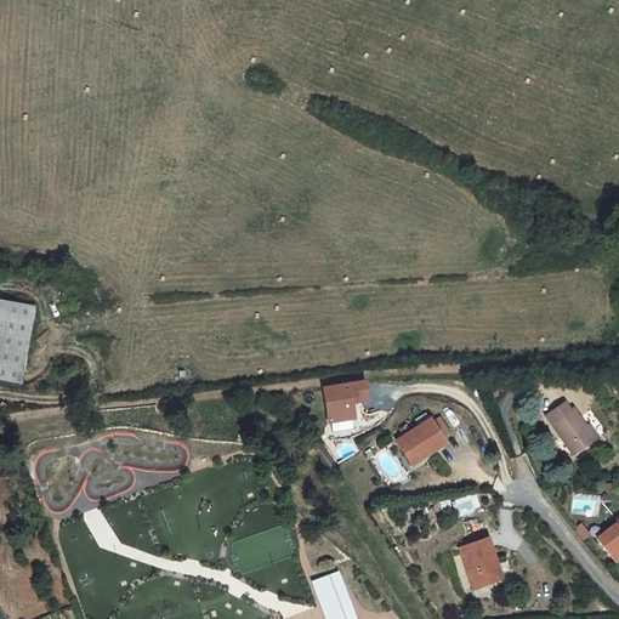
[(0,379),(16,382),(30,306),(0,299),(0,379)]
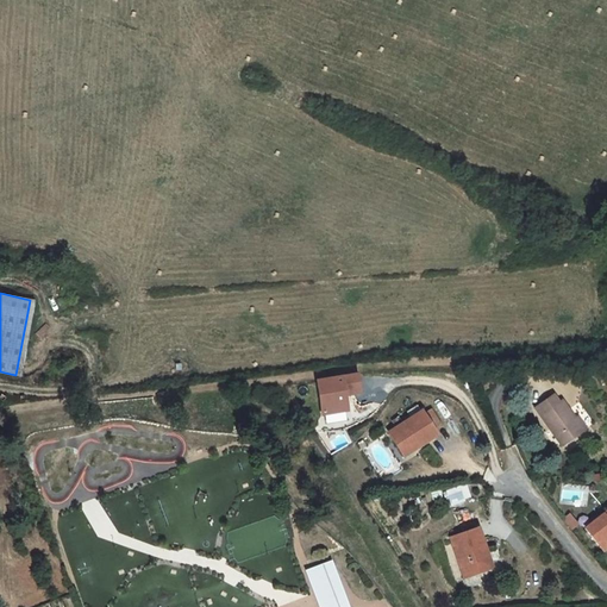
[(357,371),(318,376),(321,410),(346,406),(344,390),(360,389),(357,371)]
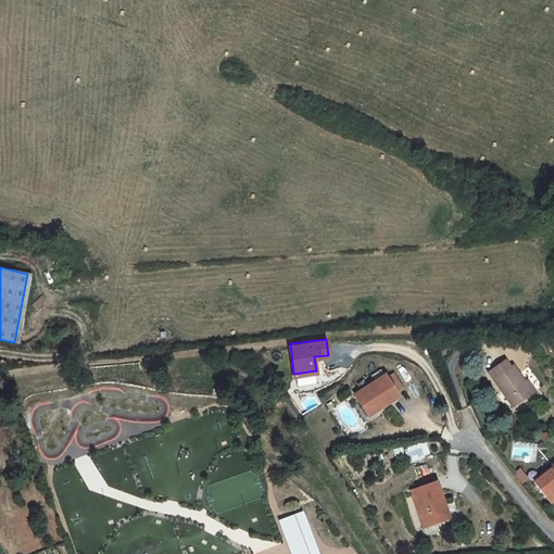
[(516,369),(512,363),(493,374),(516,410),(534,398),(527,385),(529,383),(519,368),(516,369)]
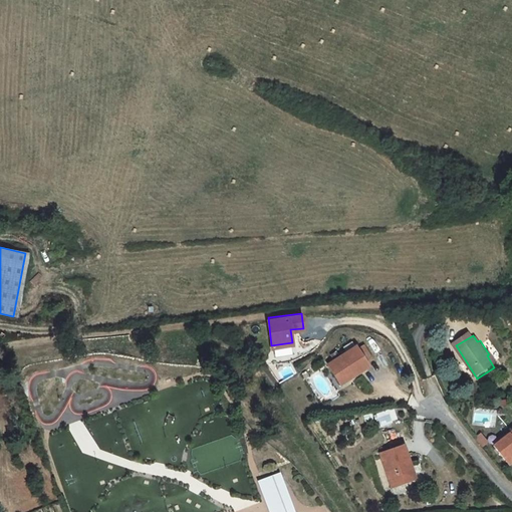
[(346,350),(355,345),(352,340),(343,345),(346,350)]
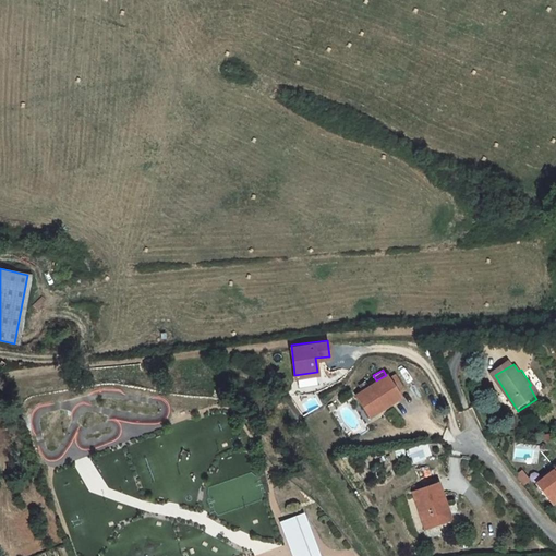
[(355,394),(365,410),(378,401),(383,408),(400,397),(386,375),(376,381),(369,385),(363,389),(355,394)]
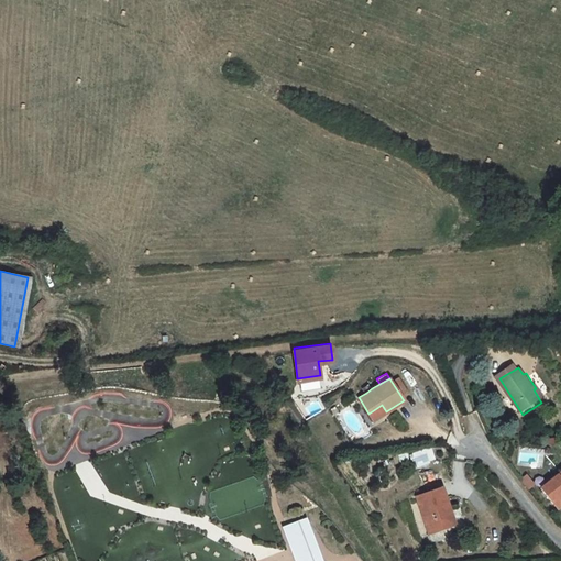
[(366,393),(372,388),(369,383),(362,386),(366,393)]
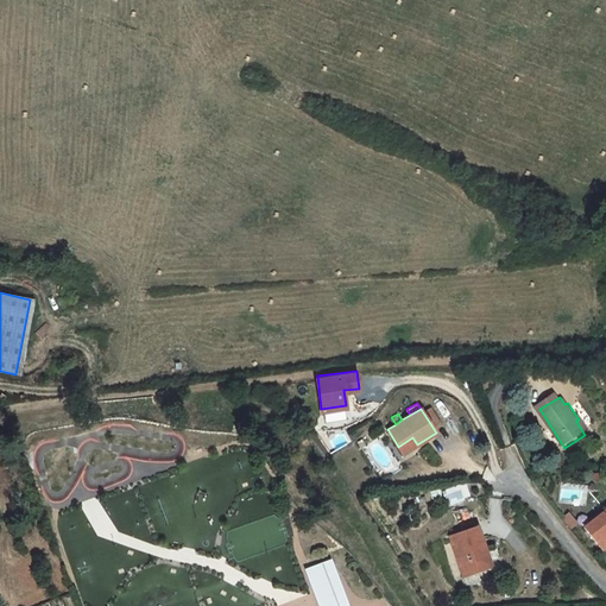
[(402,454),(417,444),(412,437),(398,447),(402,454)]
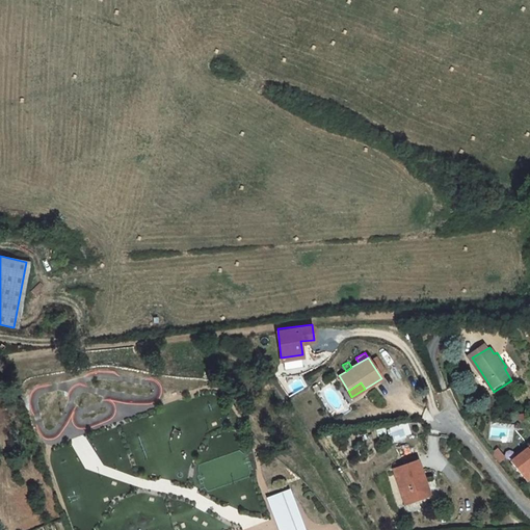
[(387,425),(390,439),(409,434),(407,421),(387,425)]
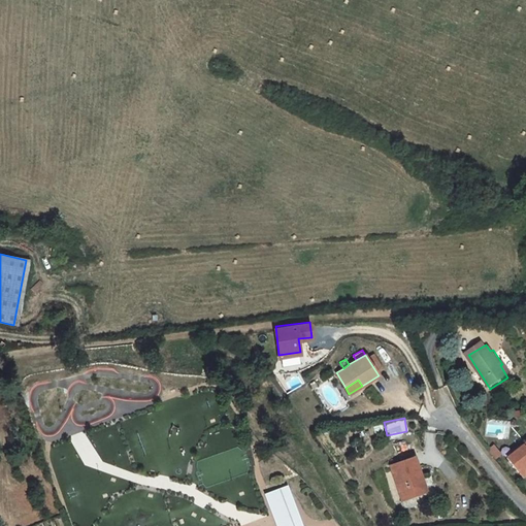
[(493,447),(487,452),(494,460),(500,456),(493,447)]
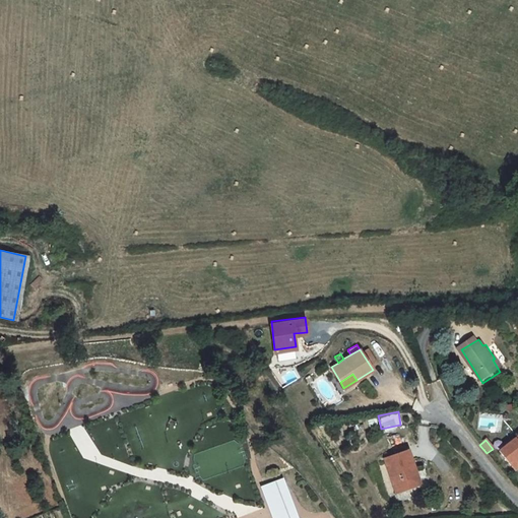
[(517,440),(501,453),(515,472),(517,469),(517,440)]
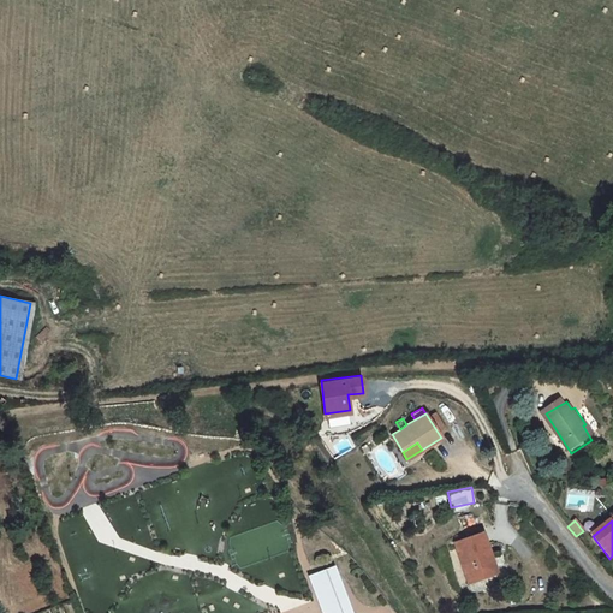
[(489,558),(483,536),(454,545),(466,587),(487,581),(480,559),(489,558)]
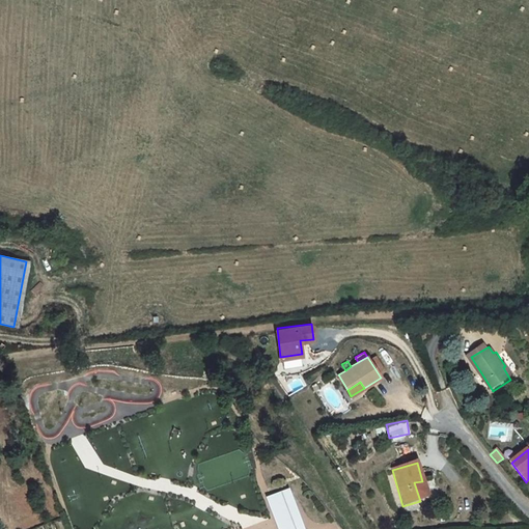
[(427,499),(422,481),(414,482),(420,501),(427,499)]
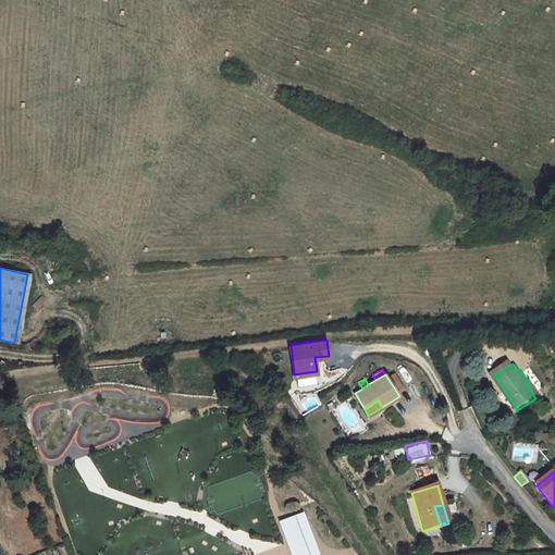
[(281,521),(293,554),(308,554),(308,553),(312,552),(301,521),(296,522),(294,517),(281,521)]
